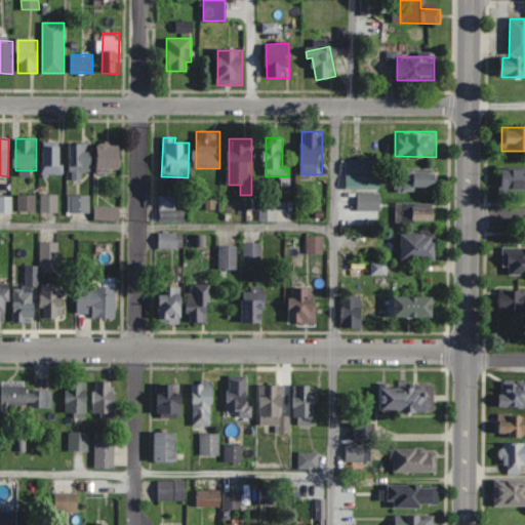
[(70,176),(90,176),(90,144),(70,144),(70,176)]
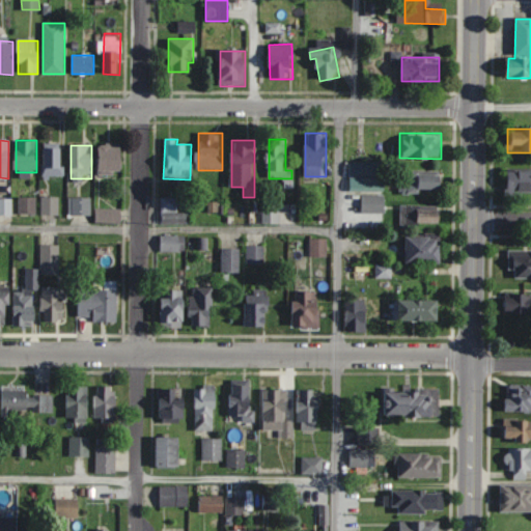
[(122,145),(99,145),(99,173),(122,173),(122,145)]
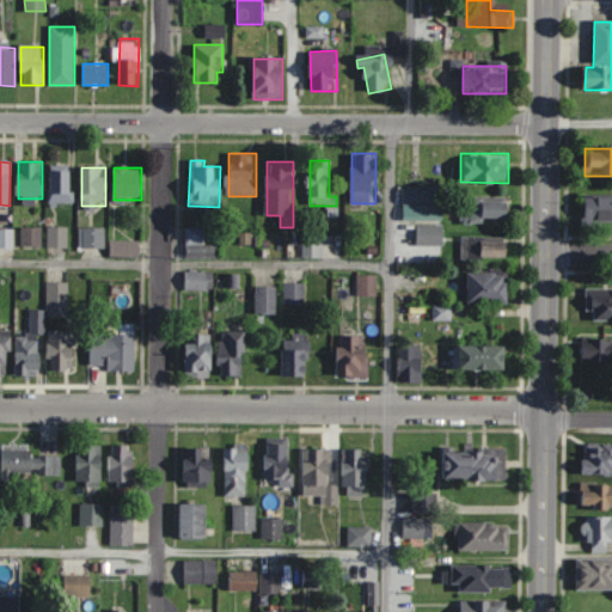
[(72,171),(49,171),(49,203),(72,203),(72,171)]
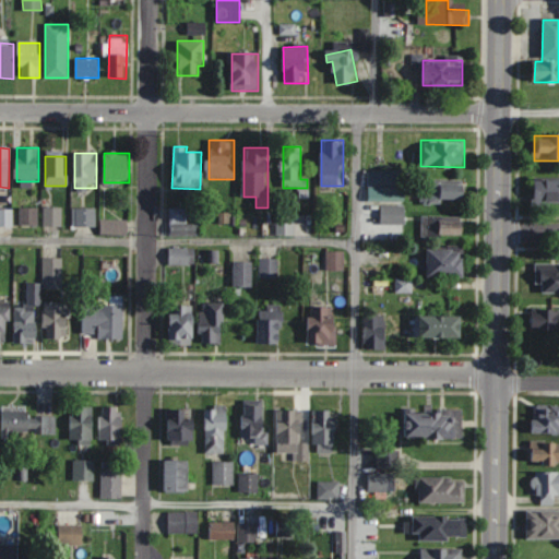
[(405,201),(405,170),(369,169),(368,200),(405,201)]
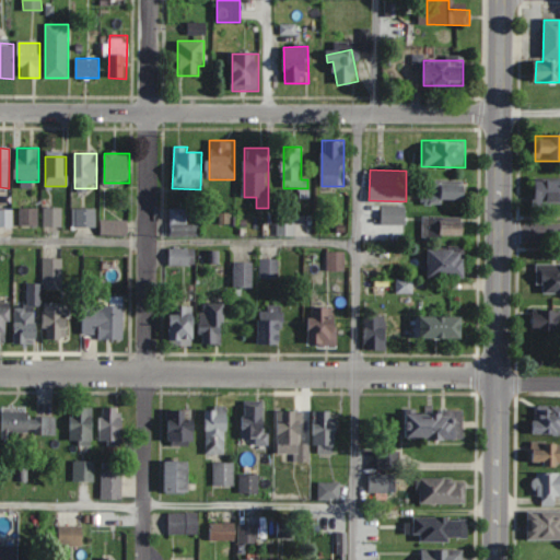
[(559,178),(535,179),(535,205),(559,203),(559,178)]
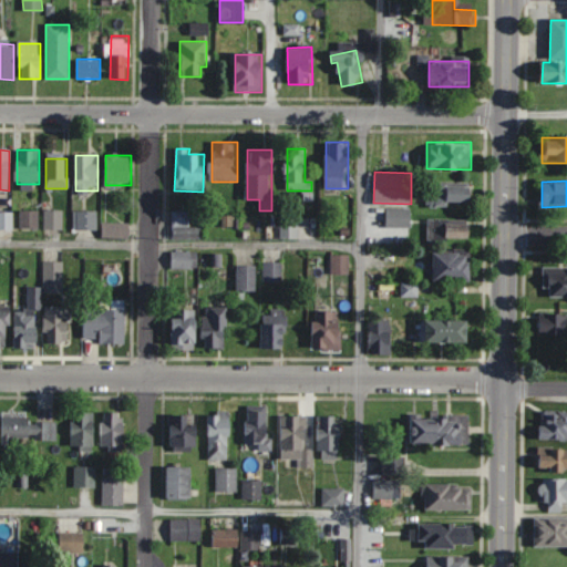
[(471,204),(471,182),(425,182),(425,204),(471,204)]
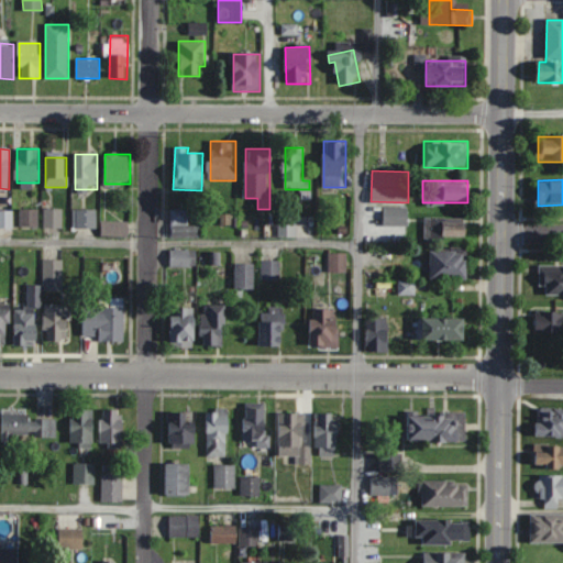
[(383,225),(408,225),(408,207),(383,207),(383,225)]
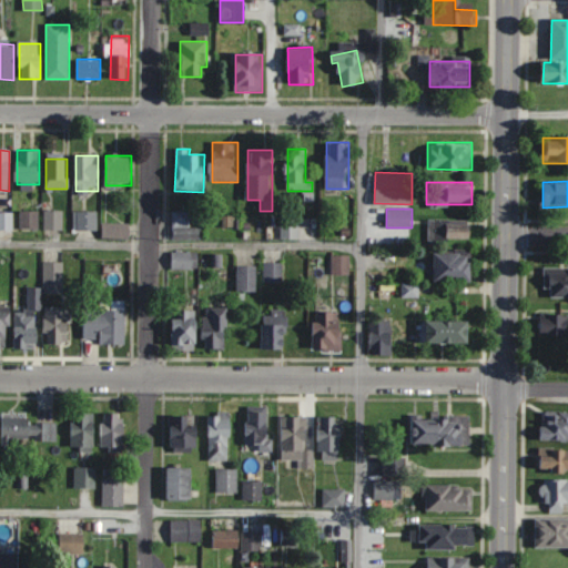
[(97,211),(78,211),(78,230),(97,230),(97,211)]
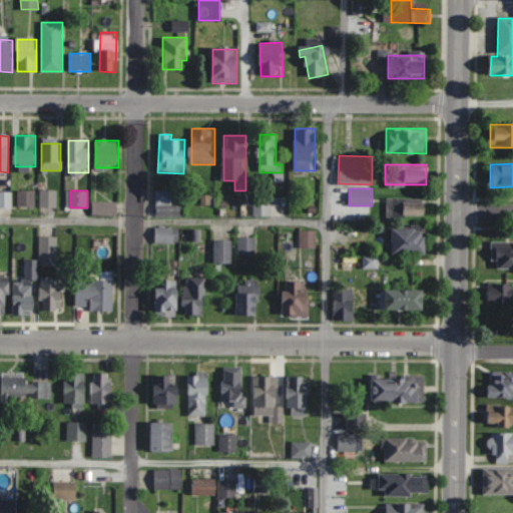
[(156,190),(156,213),(180,213),(180,206),(170,206),(170,190),(156,190)]
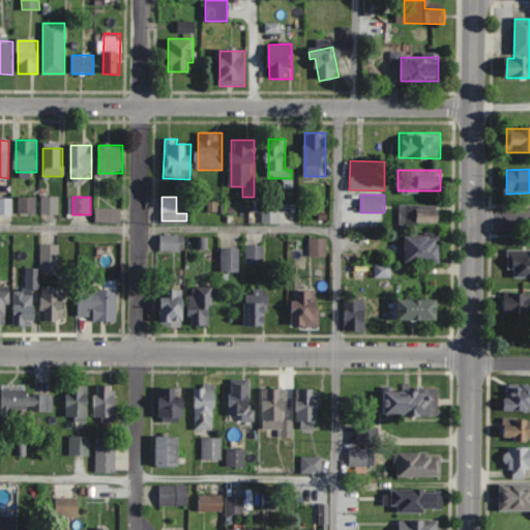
[(400,206),(400,224),(439,224),(439,206),(400,206)]
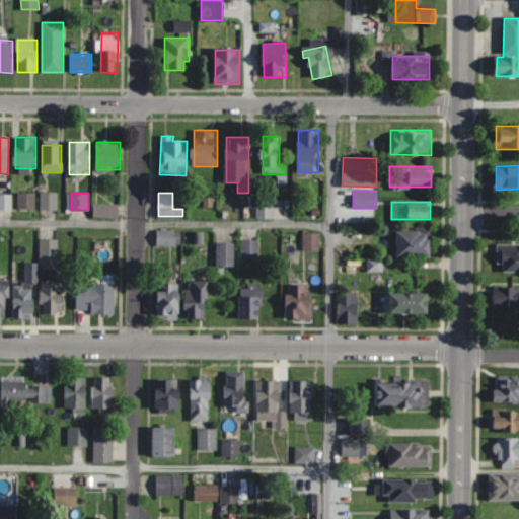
[(94,204),(94,217),(118,217),(118,205),(94,204)]
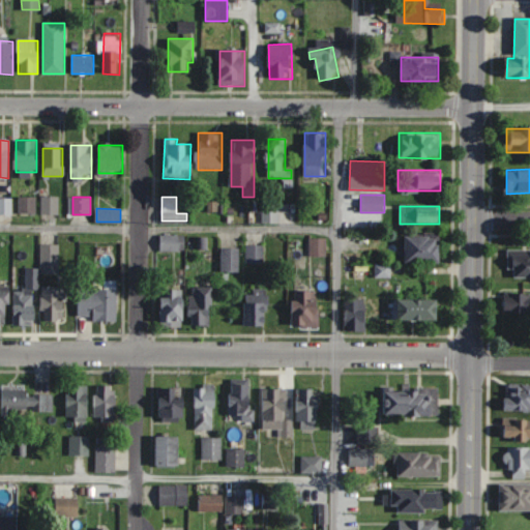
[(440,234),(406,234),(406,263),(440,263),(440,234)]
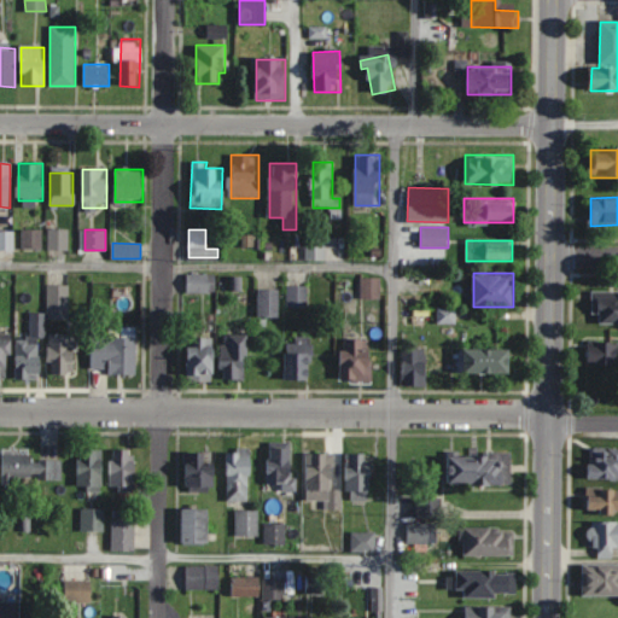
[(215,274),(188,274),(188,292),(215,292),(215,274)]
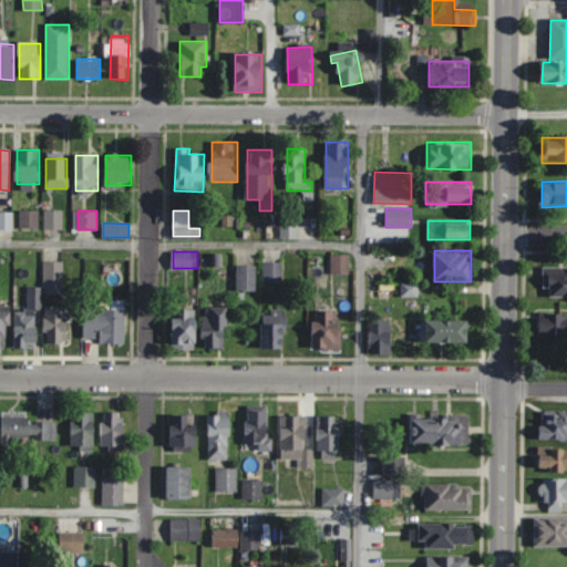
[(348,256),(332,256),(332,272),(348,272),(348,256)]
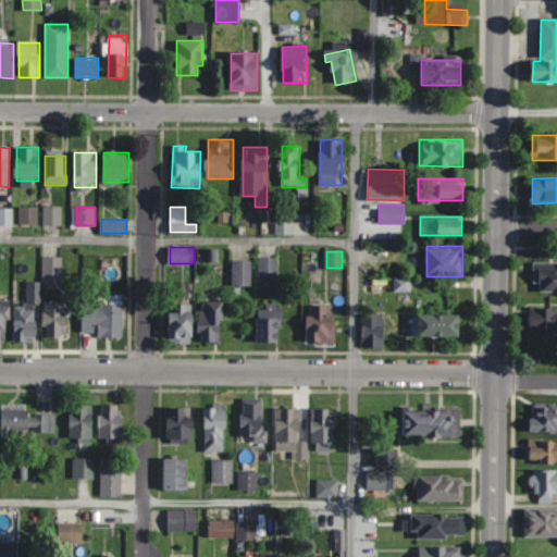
[(62,257),(44,256),(42,282),(27,282),(26,305),(14,305),(14,342),(38,343),(39,287),(61,288),(62,257)]
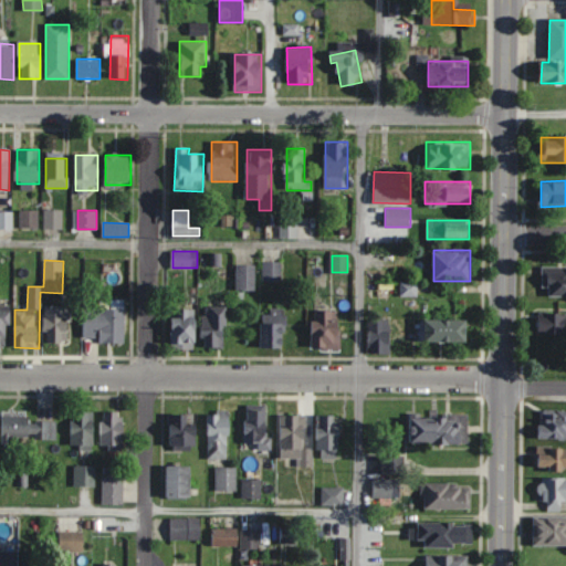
[(254,265),(237,265),(237,291),(254,291),(254,265)]
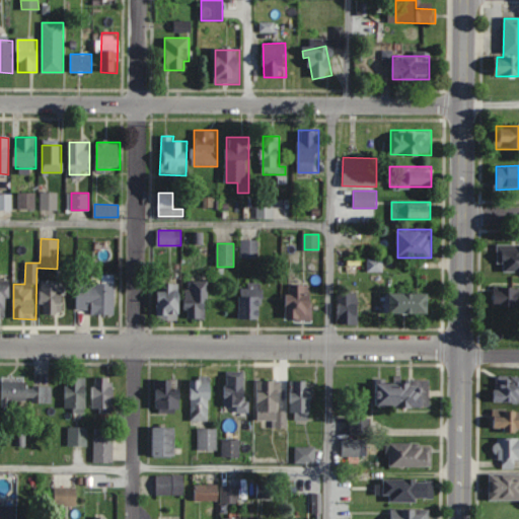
[(497,265),(503,265),(503,271),(518,270),(518,244),(497,244),(497,265)]
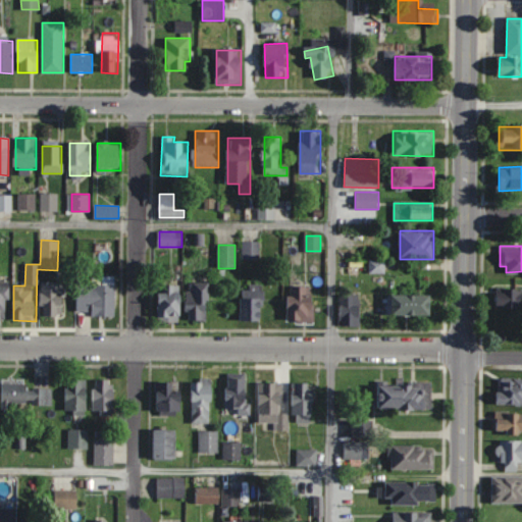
[(369,273),(384,273),(384,260),(369,260),(369,273)]
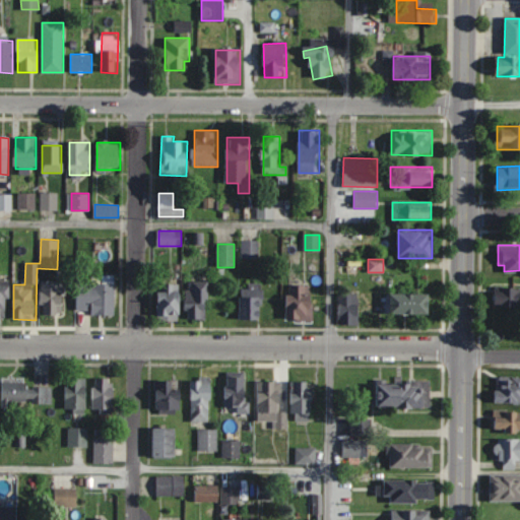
[(42,316),(64,316),(64,281),(42,281),(42,316)]
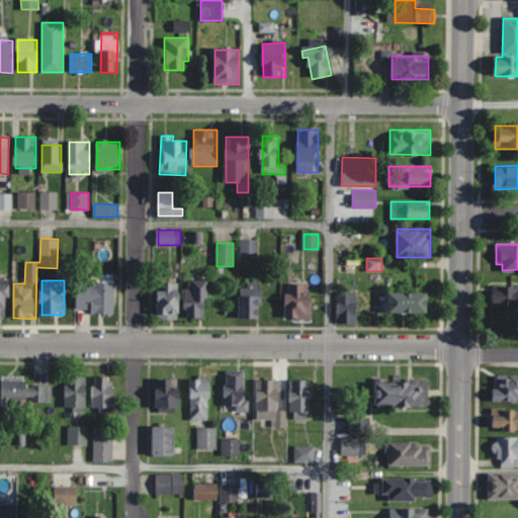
[(207,280),(185,280),(185,319),(207,319),(207,280)]
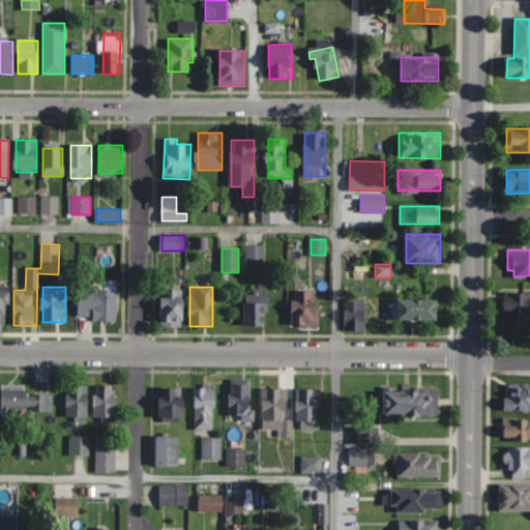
[(93,321),(117,321),(117,289),(79,289),(79,317),(93,317),(93,321)]
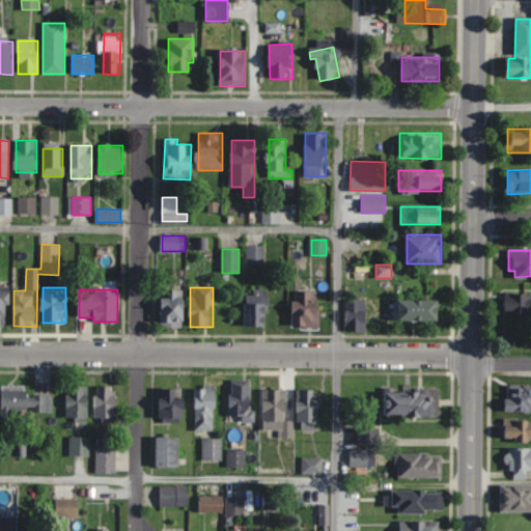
[(268,289),(245,289),(245,328),(268,328),(268,289)]
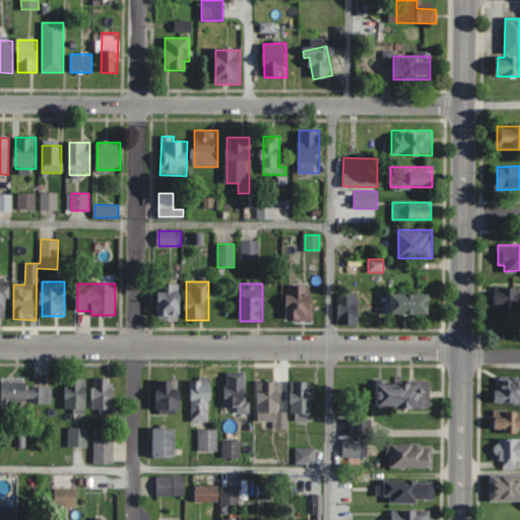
[(158,321),(180,321),(180,284),(158,284),(158,321)]
